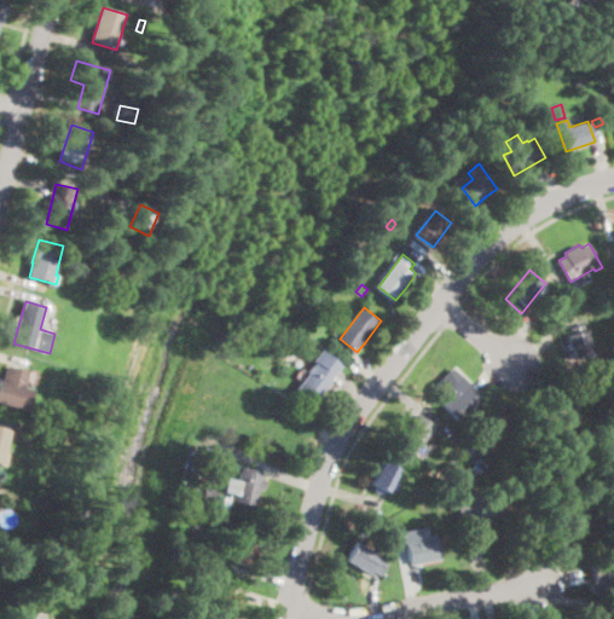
[(594,353),(573,357),(568,333),(589,328),(594,353)]
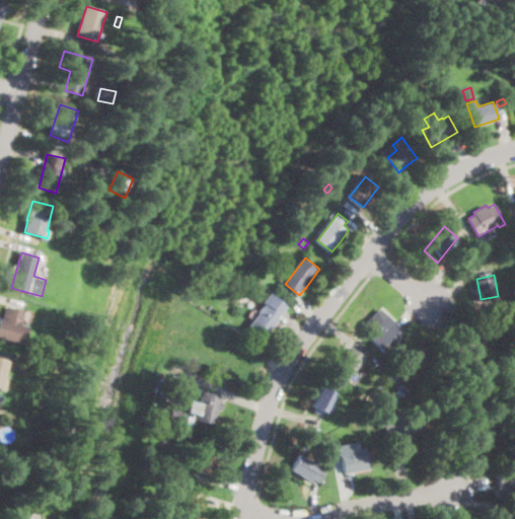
[(204,292),(203,294),(195,292),(198,283),(206,286),(204,292)]
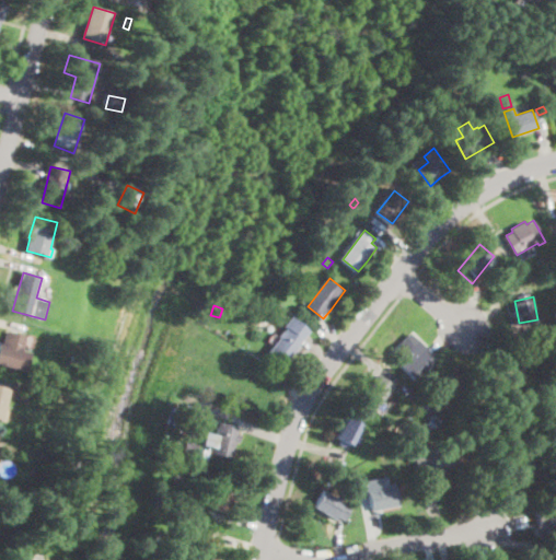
[(313,330),(311,334),(301,346),(303,347),(299,352),(298,351),(287,364),(270,352),(282,338),(281,337),(286,331),(287,331),(290,328),(287,326),(294,316),(313,330)]
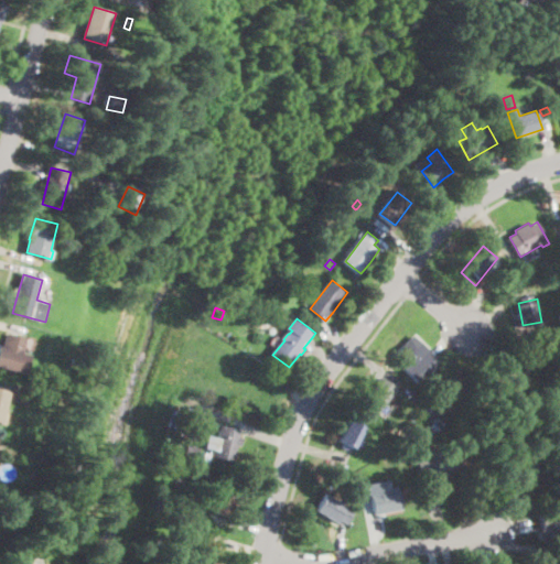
[(179,323),(176,332),(170,331),(172,321),(179,323)]
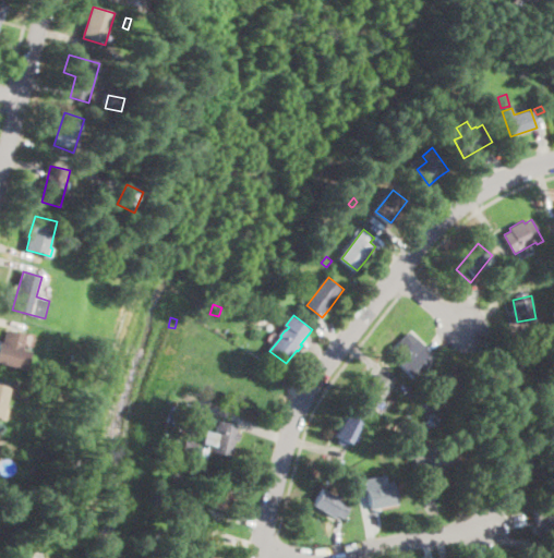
[(28,336),(26,344),(24,351),(34,353),(29,371),(19,367),(19,368),(0,363),(0,346),(1,342),(5,343),(9,329),(28,335),(28,336)]
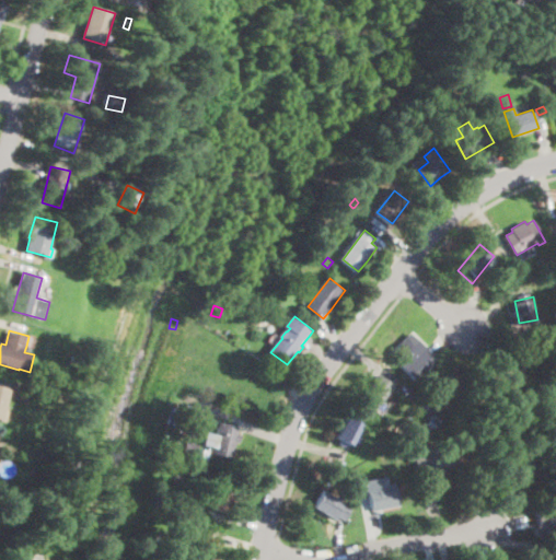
[(444,366),(436,376),(432,373),(420,385),(390,354),(413,333),(441,362),(444,366)]
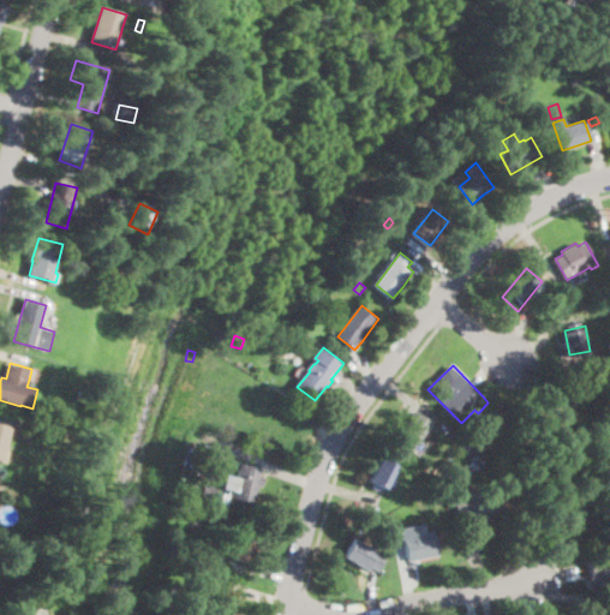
[(414,449),(413,451),(396,437),(416,411),(434,424),(414,449)]
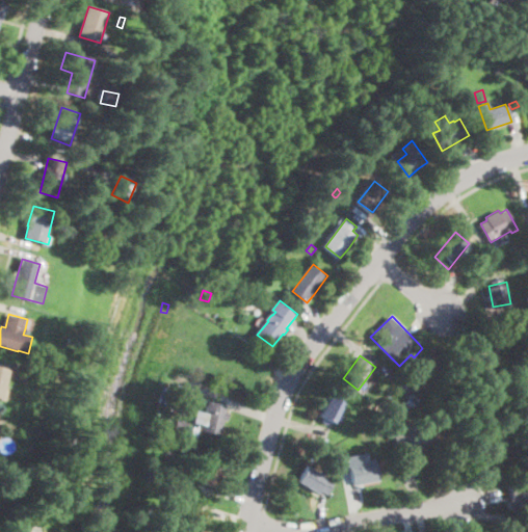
[(439,362),(433,368),(427,361),(433,355),(439,362)]
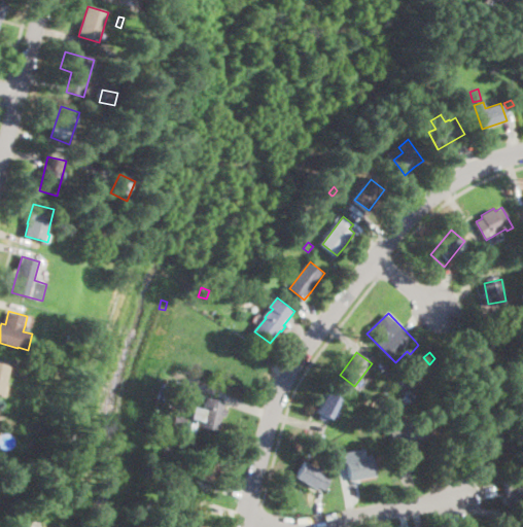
[(177,357),(182,360),(183,358),(196,363),(190,373),(179,367),(180,366),(174,363),(177,357)]
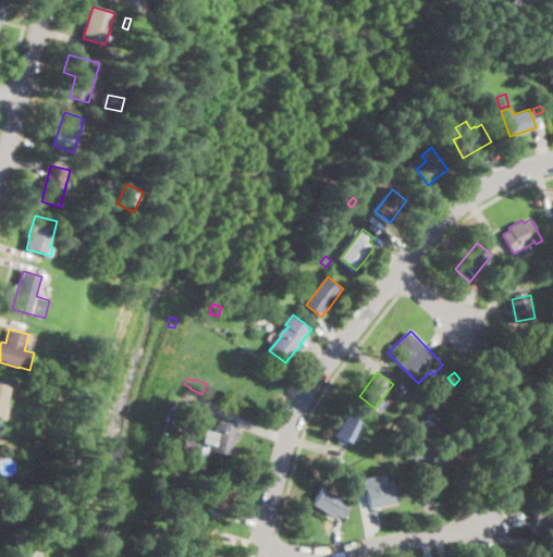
[(4,408),(2,418),(0,417),(0,383),(11,386),(4,408)]
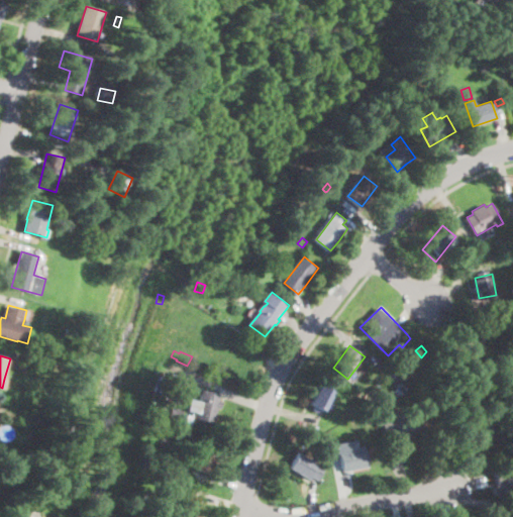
[(151,365),(149,372),(140,369),(143,358),(152,362),(151,365)]
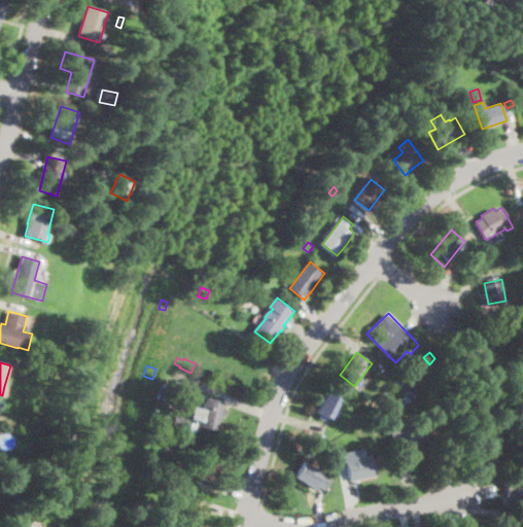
[(333,418),(332,421),(317,413),(328,392),(343,400),(333,418)]
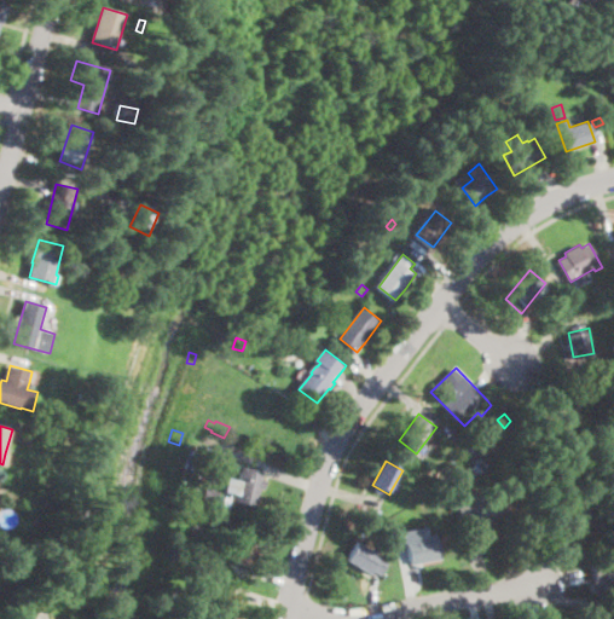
[(247,467),(267,473),(258,508),(233,501),(236,493),(239,493),(242,481),(241,481),(243,472),(244,473),(247,467)]
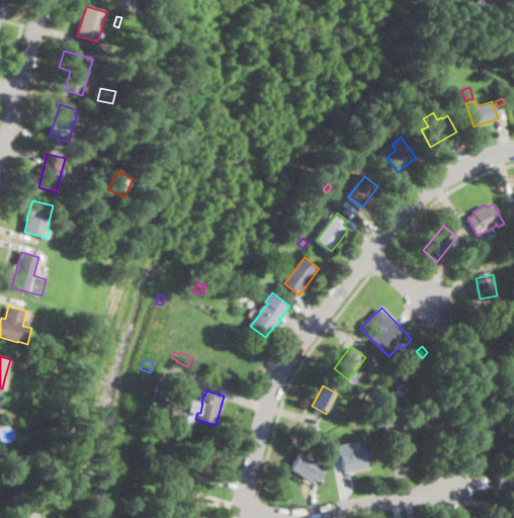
[(440,419),(426,421),(422,403),(436,400),(440,419)]
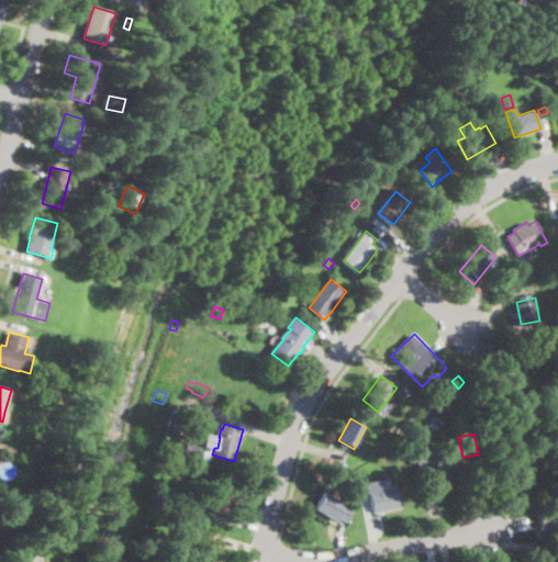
[(438,452),(420,456),(416,441),(435,438),(438,452)]
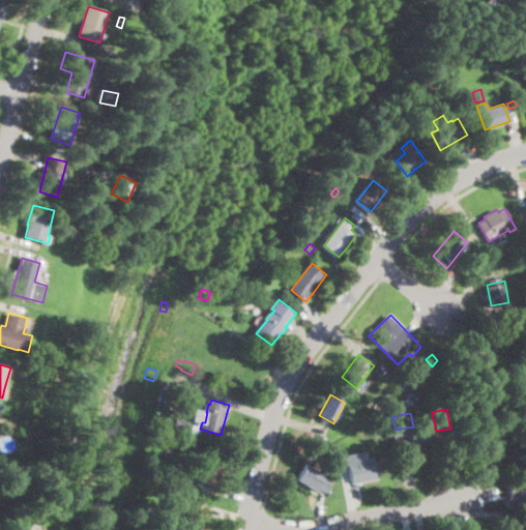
[(190,420),(186,429),(176,425),(179,416),(190,420)]
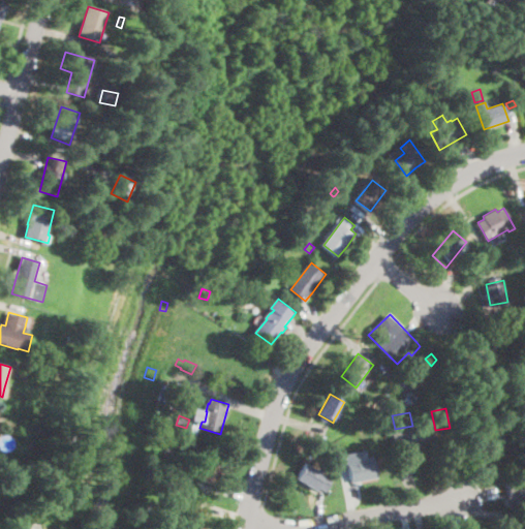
[(403,466),(401,467),(394,434),(431,427),(435,447),(414,452),(418,464),(403,466)]
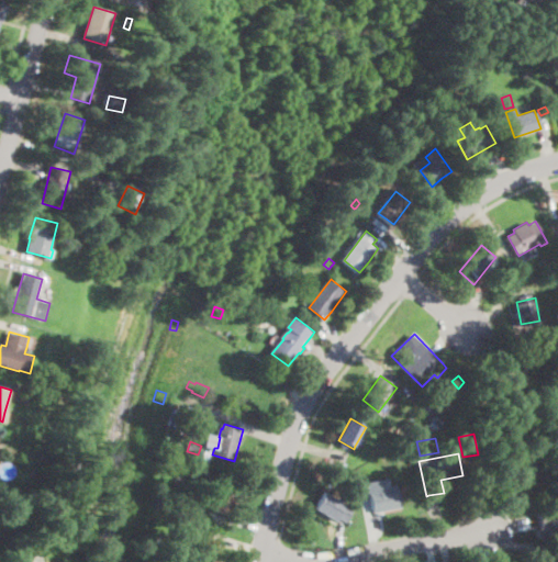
[(391,479),(393,487),(400,486),(404,508),(376,514),(371,492),(369,483),(391,479)]
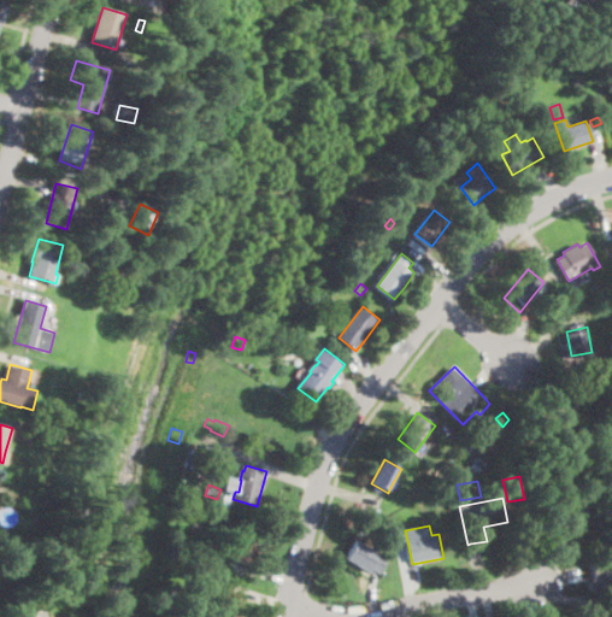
[(258,556),(256,565),(235,560),(242,529),(263,534),(258,556)]
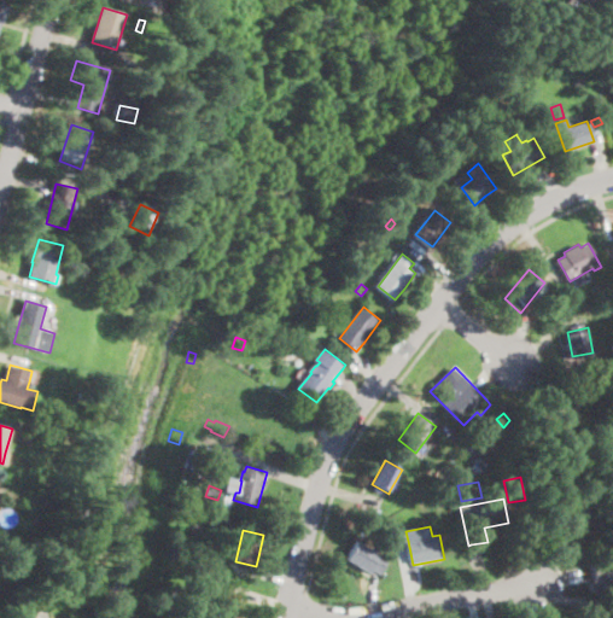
[(392,560),(384,575),(374,569),(372,573),(349,559),(358,541),(392,560)]
